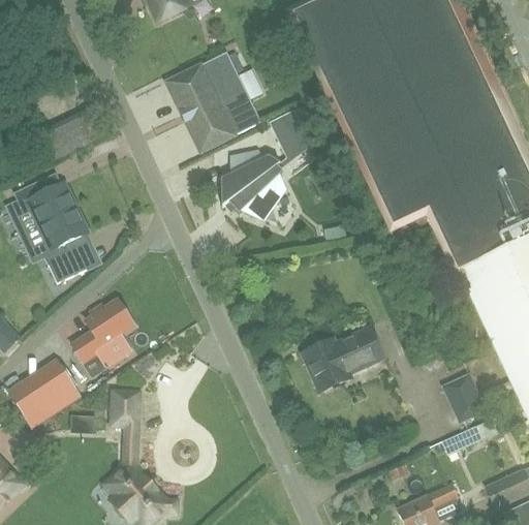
[(146,0),(156,20),(190,3),(188,0),(146,0)]
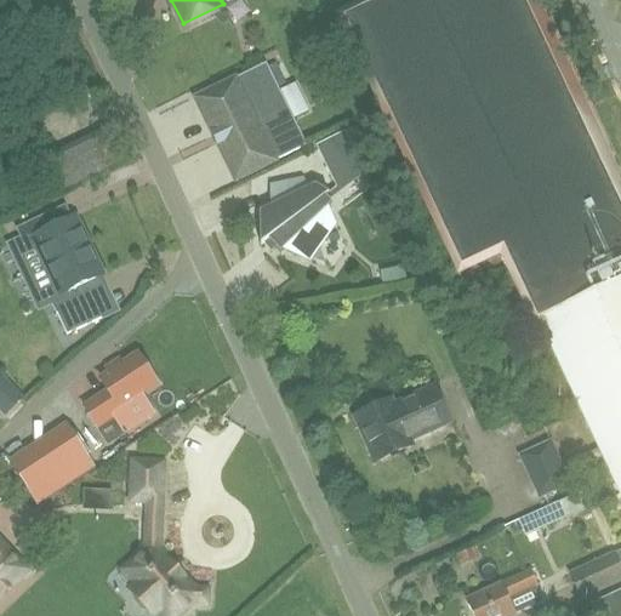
[(620,615),(620,200),(528,0),(369,0),(346,11),(461,261),(503,241),(525,289),(620,490),(620,587),(592,602),(598,615),(620,615)]
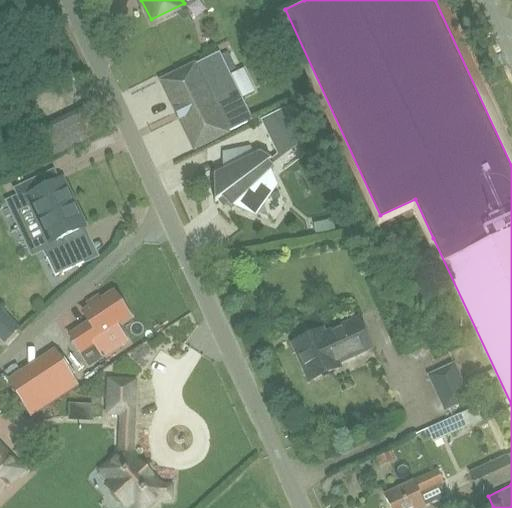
[(192,148),(250,118),(218,52),(159,80),(192,148)]
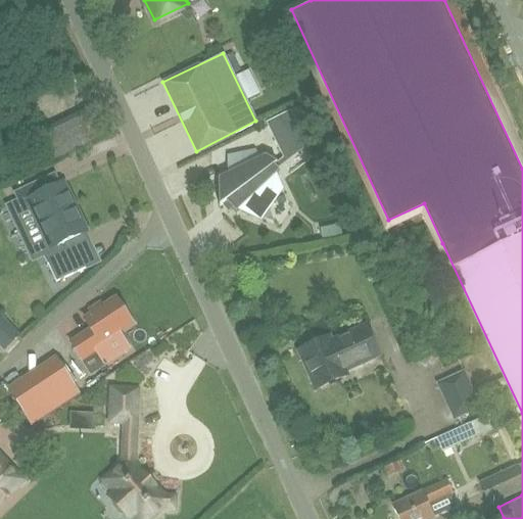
[(283,155),(304,138),(290,108),(266,120),(283,155)]
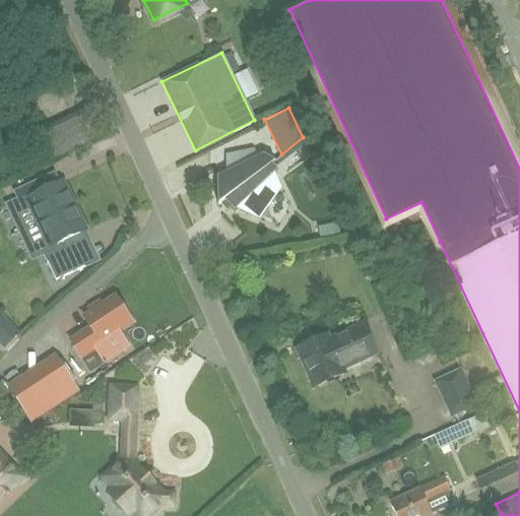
[(96,111),(45,135),(56,157),(107,133),(96,111)]
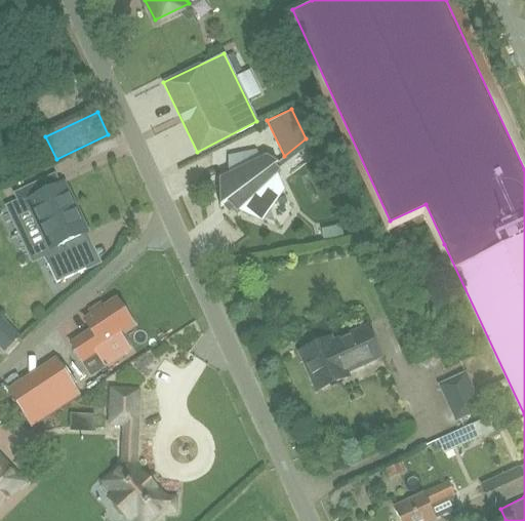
[(227,172),(219,176),(220,205),(223,203),(228,199),(276,162),(276,163),(278,161),(267,153),(265,154),(260,156),(227,172)]
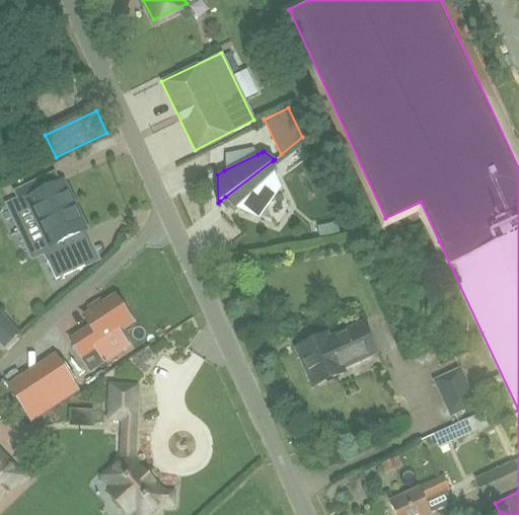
[(273,160),(225,197),(231,203),(229,205),(233,209),(236,207),(258,215),(279,186),(274,170),(278,167),(277,165),(273,161),(273,160)]
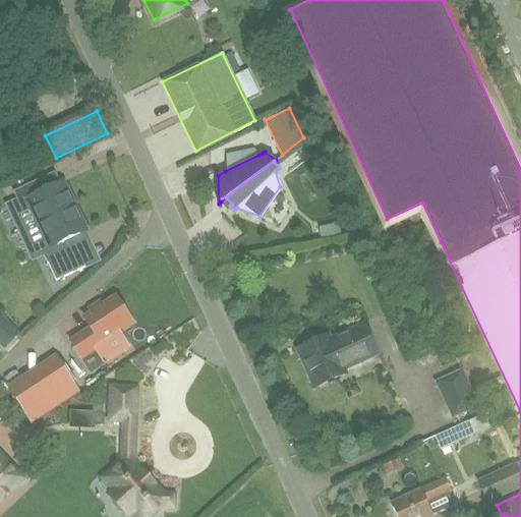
[(42,221),(78,204),(67,179),(47,188),(42,177),(16,189),(25,209),(34,205),(42,221)]
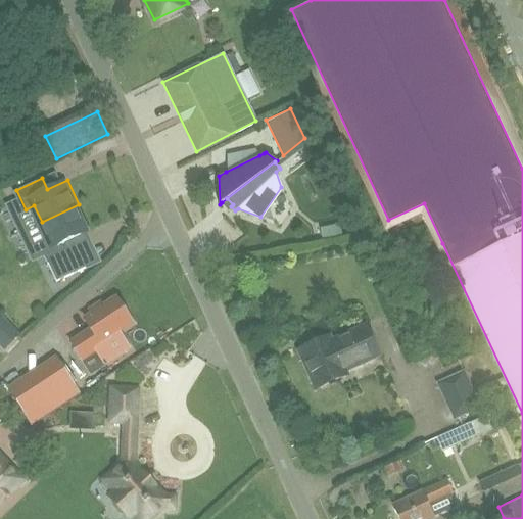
[(70,238),(90,229),(79,204),(42,222),(50,238),(42,242),(59,280),(85,268),(70,238)]
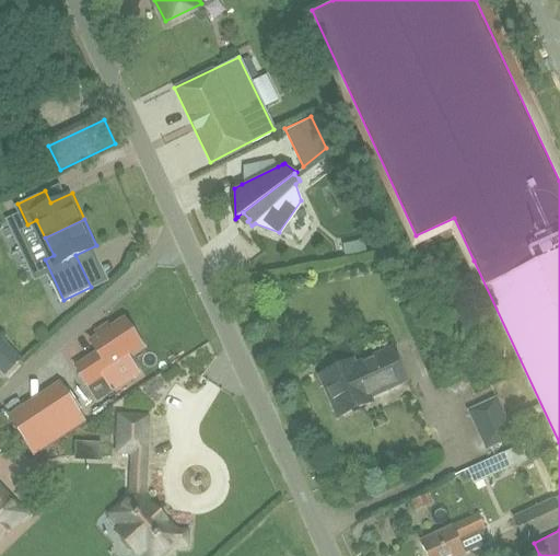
[(96,329),(100,334),(91,339),(97,350),(76,365),(86,381),(128,354),(127,352),(140,343),(124,317),(109,327),(107,323),(96,329)]
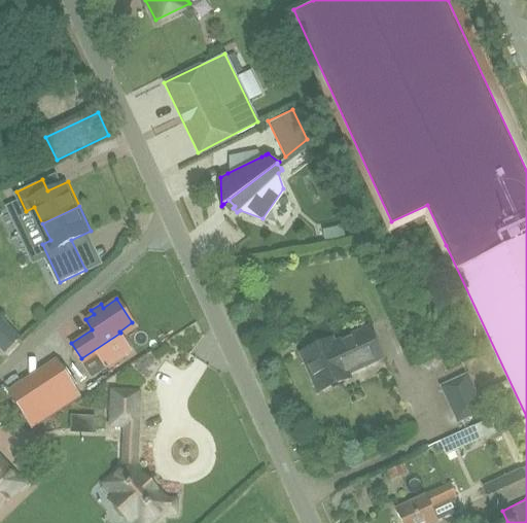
[(19,335),(0,318),(0,344),(5,349),(19,335)]
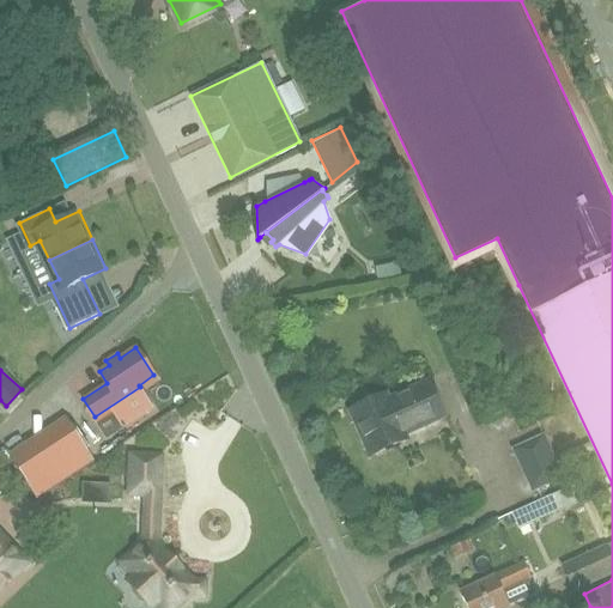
[(405,433),(445,415),(430,381),(389,400),(384,390),(350,406),(370,449),(405,433)]
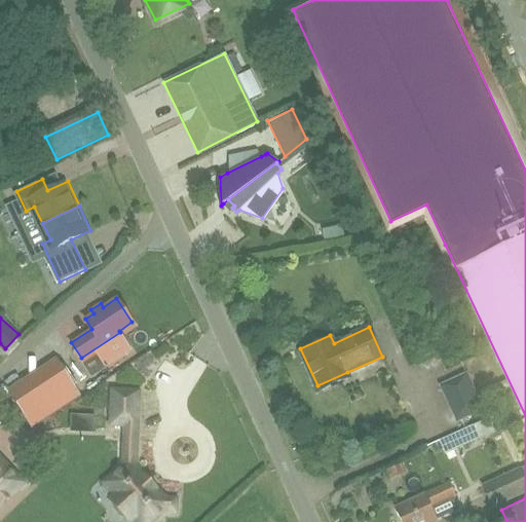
[(70,362),(22,394),(37,418),(85,386),(70,362)]
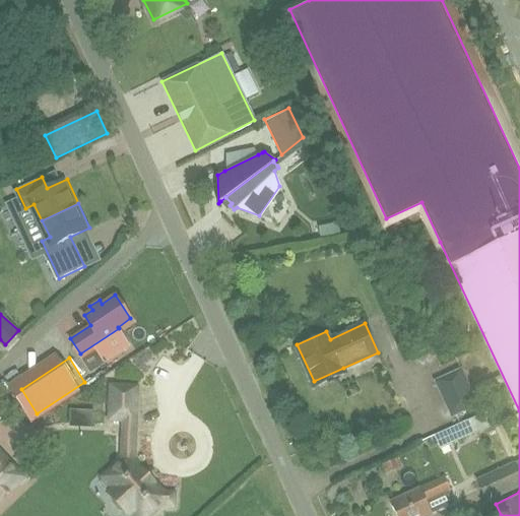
[(451,411),(476,400),(460,365),(435,377),(451,411)]
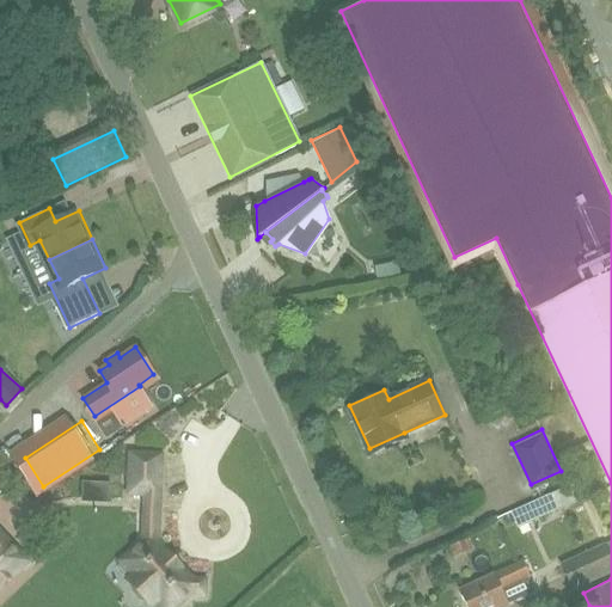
[(583,458),(595,453),(589,442),(579,447),(583,458)]
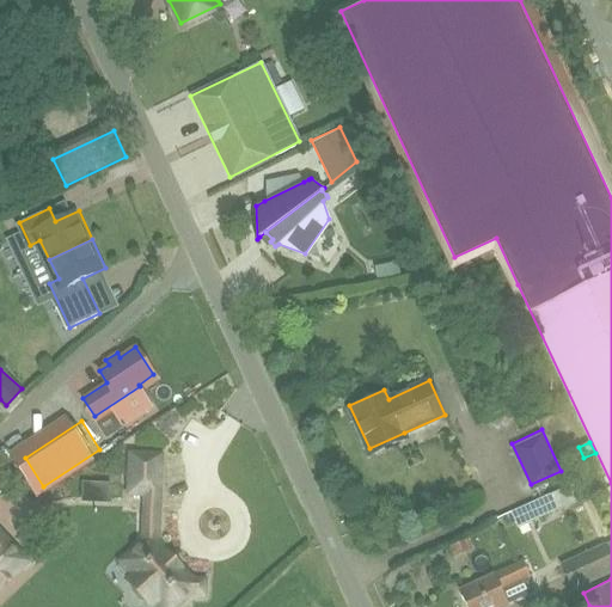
[(577,447),(567,453),(571,464),(583,459),(577,447)]
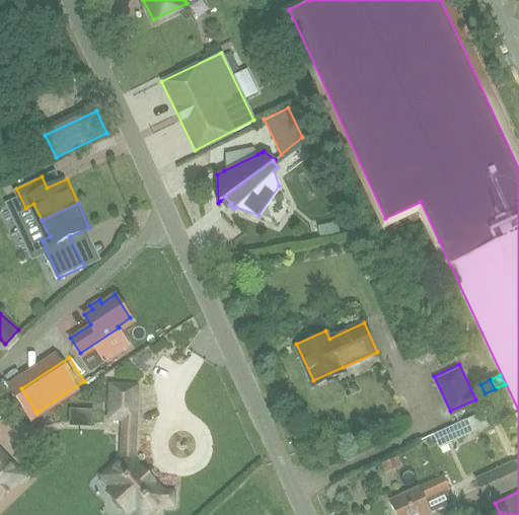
[(122,456),(100,477),(115,494),(115,498),(121,504),(125,505),(129,508),(134,504),(144,514),(146,514),(162,500),(175,500),(175,487),(163,487),(136,457),(139,382),(112,380),(110,416),(124,417),(122,456)]
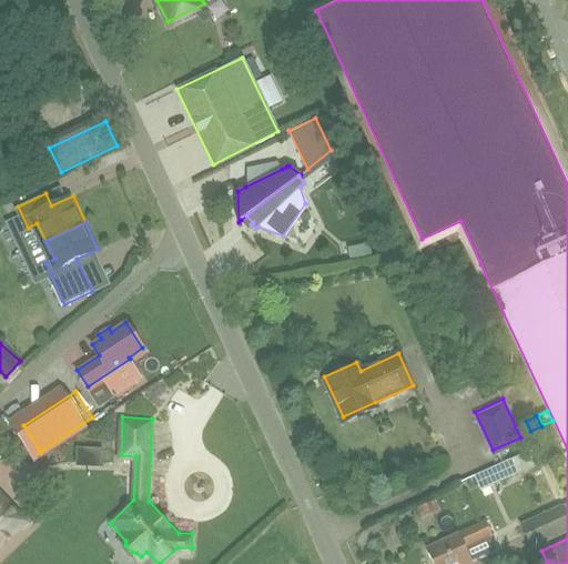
[(475,473),(478,482),(480,486),(516,470),(514,465),(510,457),(475,473)]
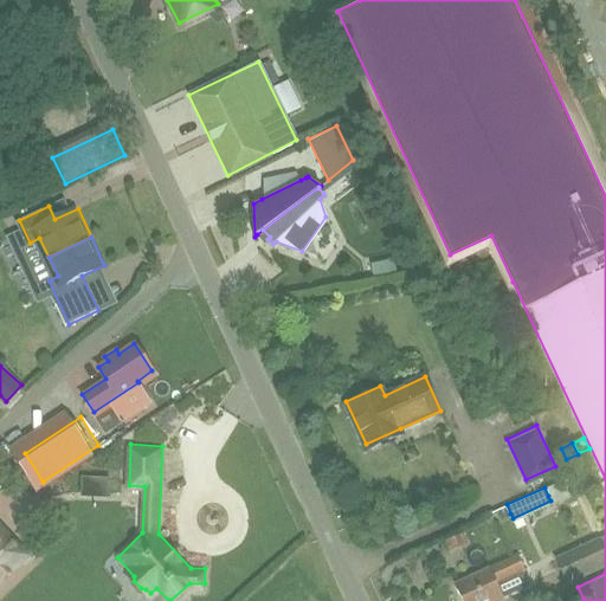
[(0,581),(31,553),(0,519),(0,581)]
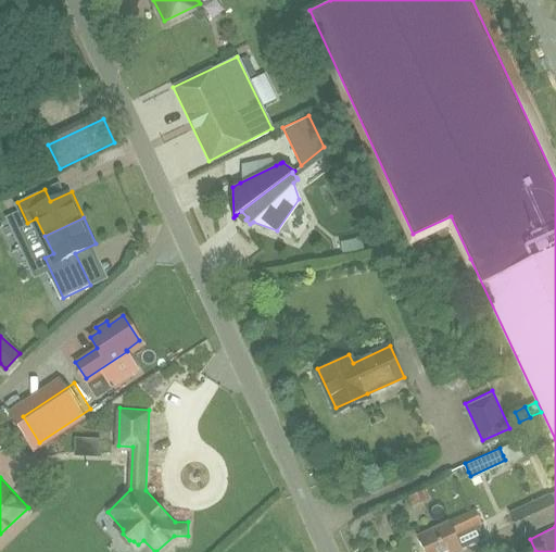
[(555,503),(550,490),(509,509),(519,530),(555,514),(555,503)]
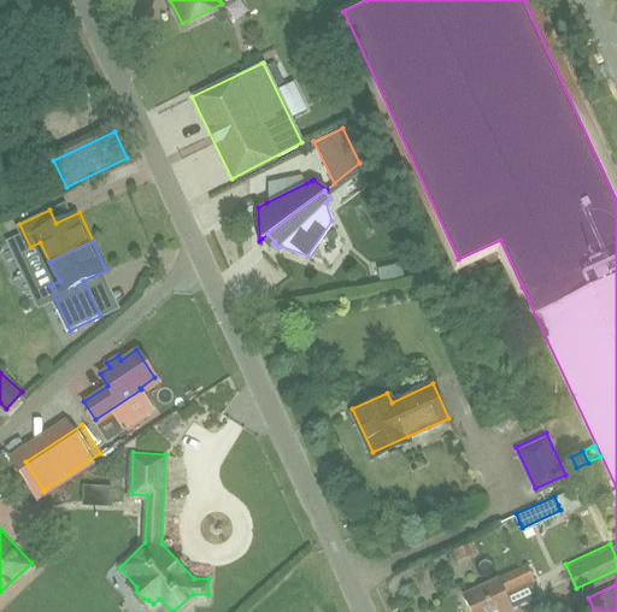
[(528,563),(499,575),(463,592),(471,611),(507,611),(515,610),(507,594),(536,581),(528,563)]
